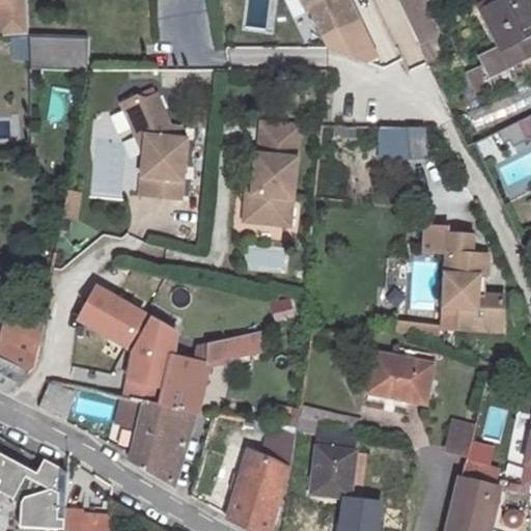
[(0,0),(0,35),(31,34),(28,0),(0,0)]
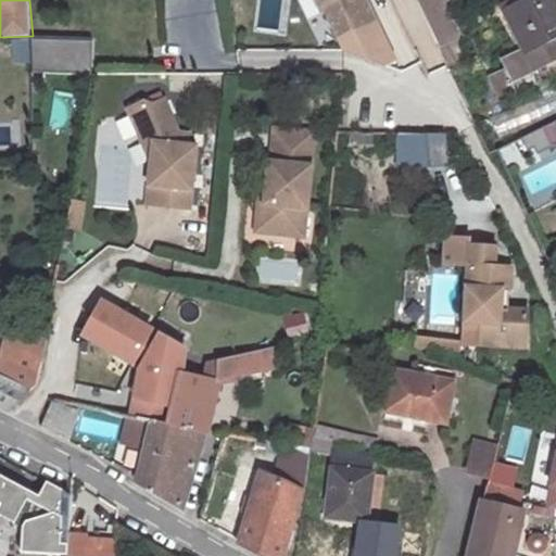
[(313,0),(318,12),(320,11),(332,39),(370,22),(361,0),(313,0)]
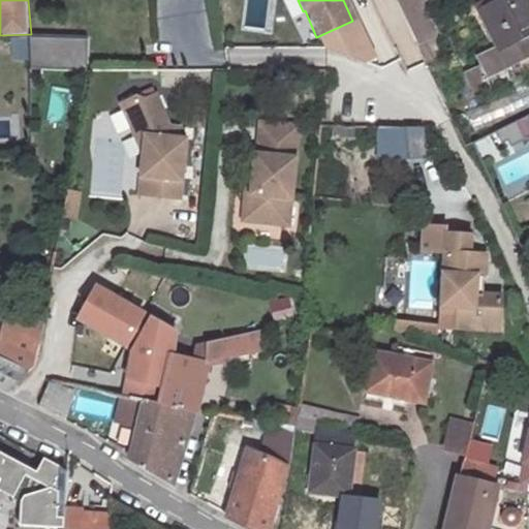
[(424,11),(417,0),(396,0),(406,20),(424,11)]
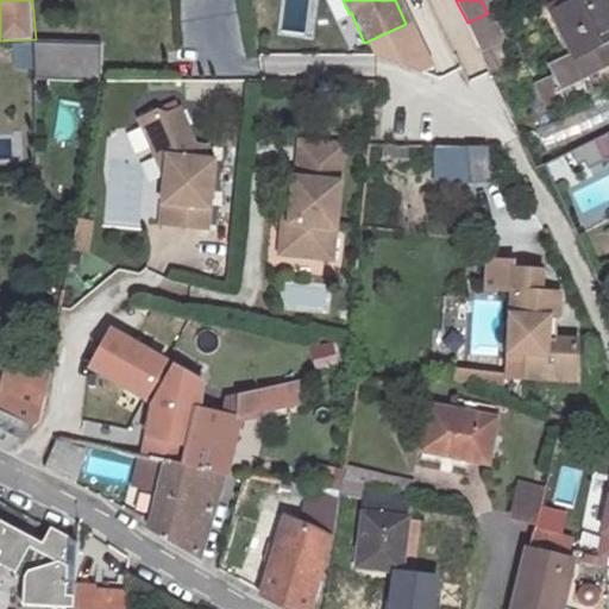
[(608,0),(565,0),(550,8),(575,57),(604,42),(608,39),(608,0)]
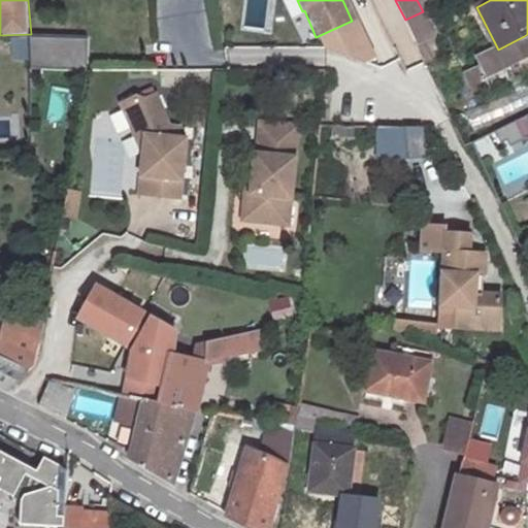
[(405,20),(417,43),(434,34),(423,11),(405,20)]
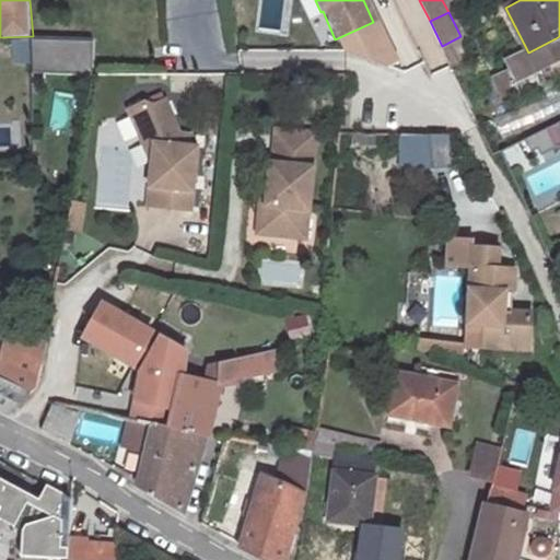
[(559,45),(556,38),(528,53),(506,63),(510,71),(513,70),(518,80),(537,70),(559,58),(559,45)]
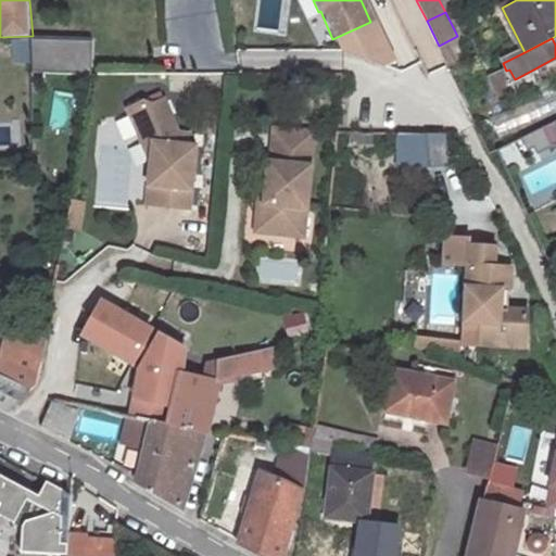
[(95,42),(33,42),(35,72),(92,73),(95,42)]
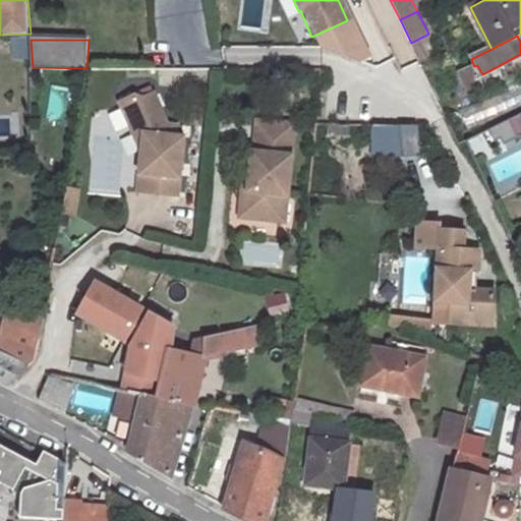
[(474,66),(461,72),(471,95),(507,78),(500,65),(482,74),(477,65),(474,66)]
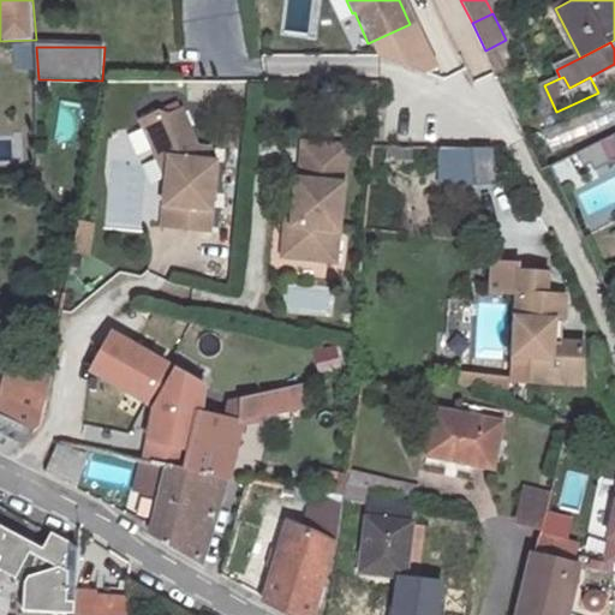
[(161,180),(157,227),(204,231),(212,161),(201,161),(202,148),(193,148),(175,111),(162,117),(153,112),(135,121),(151,157),(163,159),(161,180)]
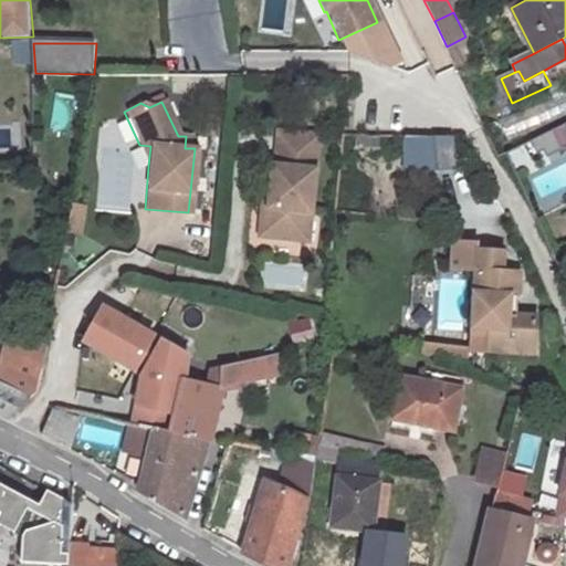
[(565,121),(553,128),(563,147),(565,145),(565,121)]
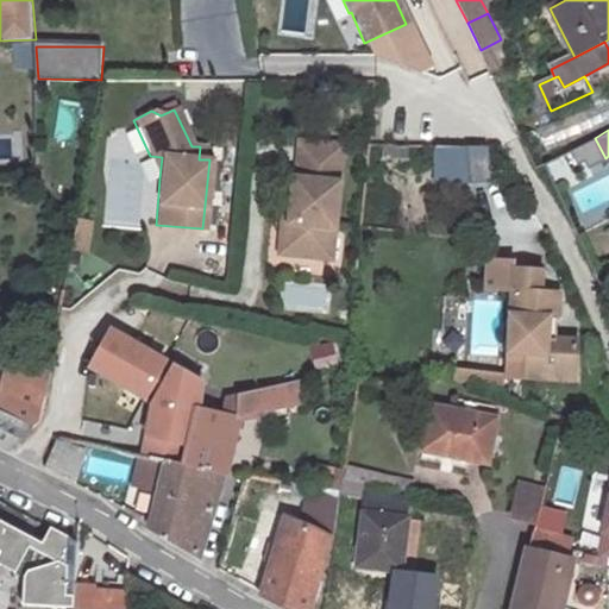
[(606,158),(595,138),(570,150),(577,163),(584,159),(588,167),(606,158)]
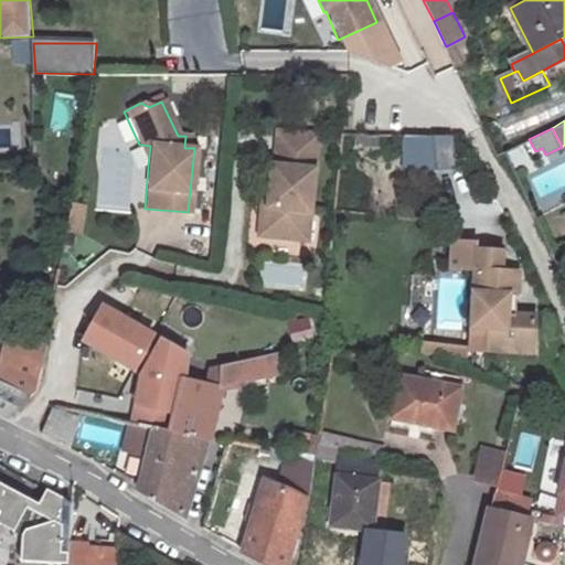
[(270,189),(268,205),(264,205),(260,235),(300,238),(304,211),(310,212),(318,136),(278,131),(275,164),(273,164),(270,189)]
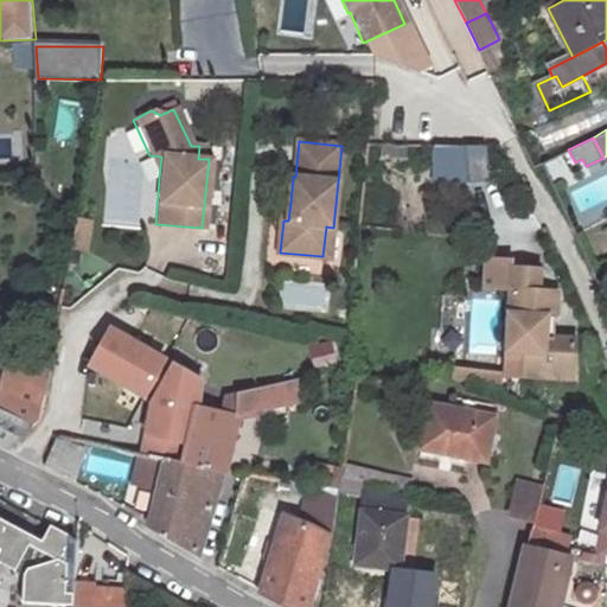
[(199,146),(198,159),(209,159),(199,146)]
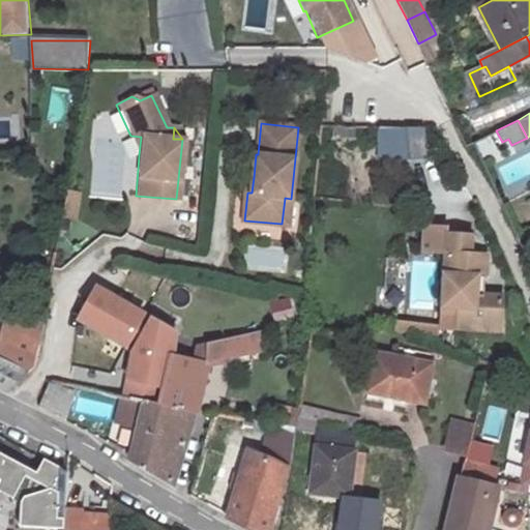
[(430,155),(429,127),(410,128),(412,156),(430,155)]
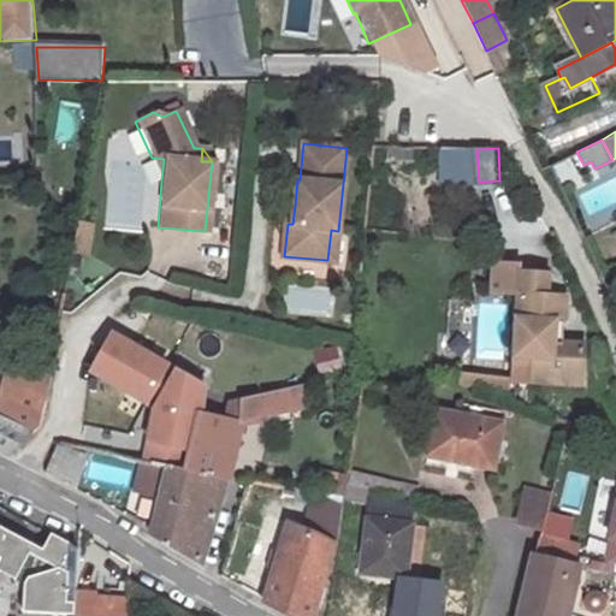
[(161,181),(164,159),(152,158),(161,181)]
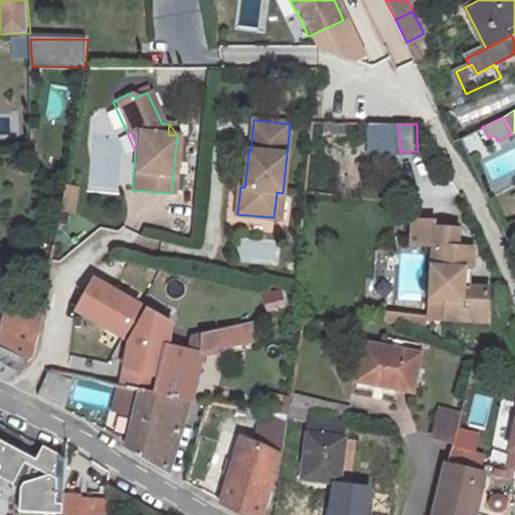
[(277,192),(274,217),(281,218),(283,193),(277,192)]
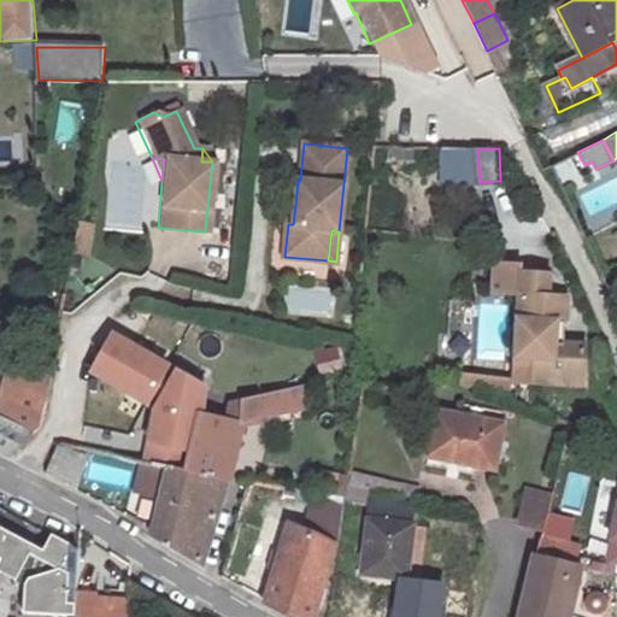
[(517,289),(513,352),(532,352),(532,377),(579,380),(581,341),(559,339),(551,339),(552,317),(560,318),(563,293),(544,293),(545,270),(518,269),(519,262),(495,259),(493,288),(517,289)]
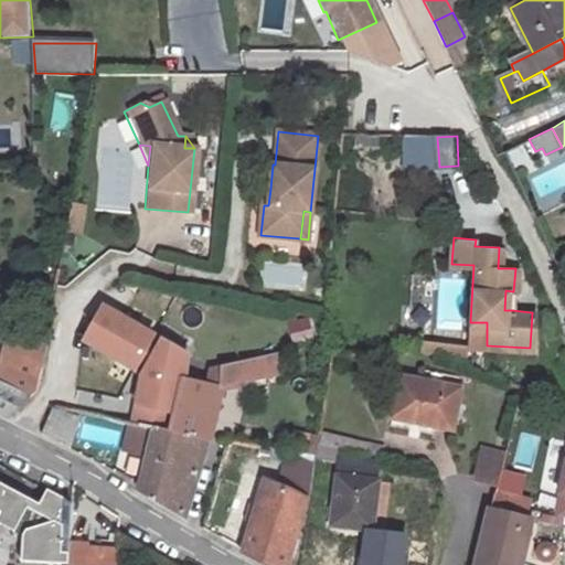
[(512,310),(513,291),(505,290),(504,310),(512,310)]
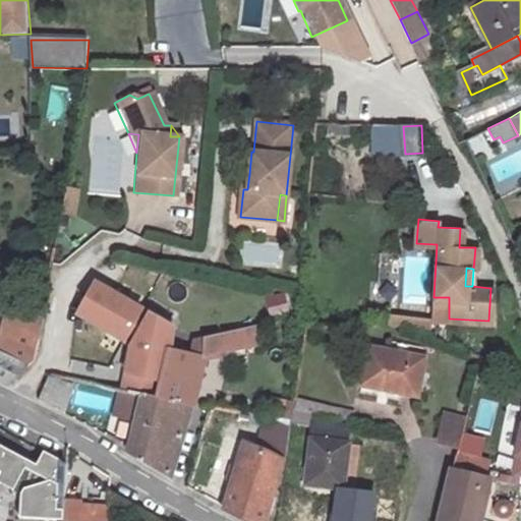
[(150,292),(128,393),(143,396),(156,399),(166,350),(171,351),(172,345),(182,301),(182,299),(150,292)]
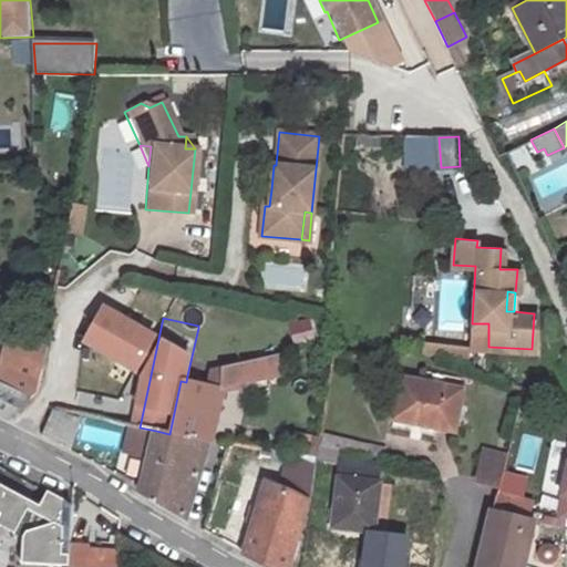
[(488,323),(472,323),(471,346),(488,347),(488,323)]
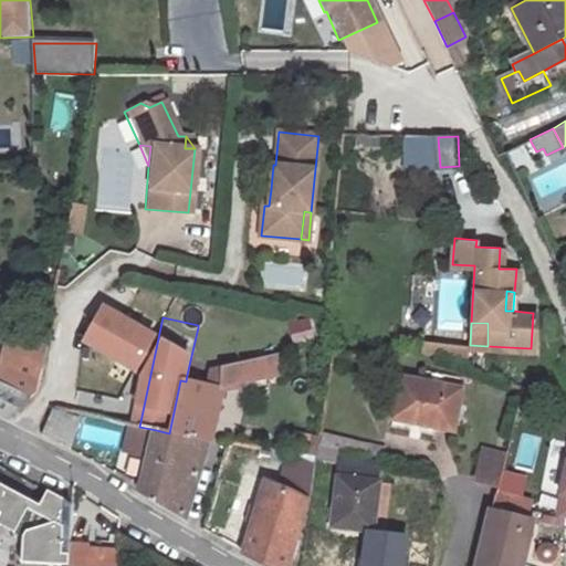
[(198,327),(187,375),(222,366),(215,364),(221,332),(198,327)]
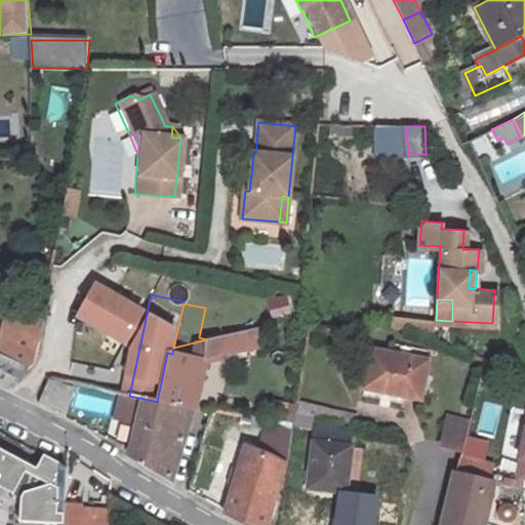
[(33,323),(29,335),(40,340),(43,327),(33,323)]
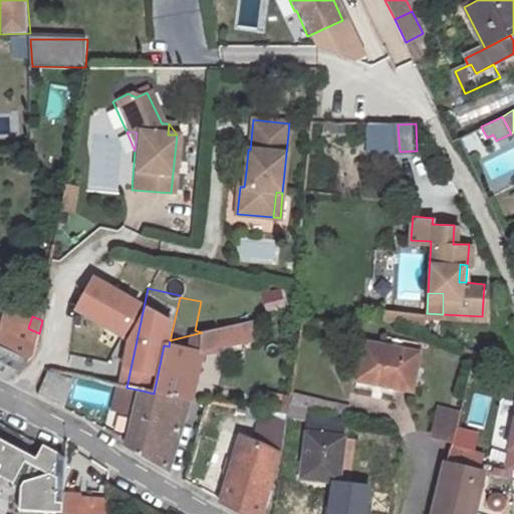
[(5,317),(0,340),(0,378),(8,381),(33,358),(39,333),(28,328),(5,317)]
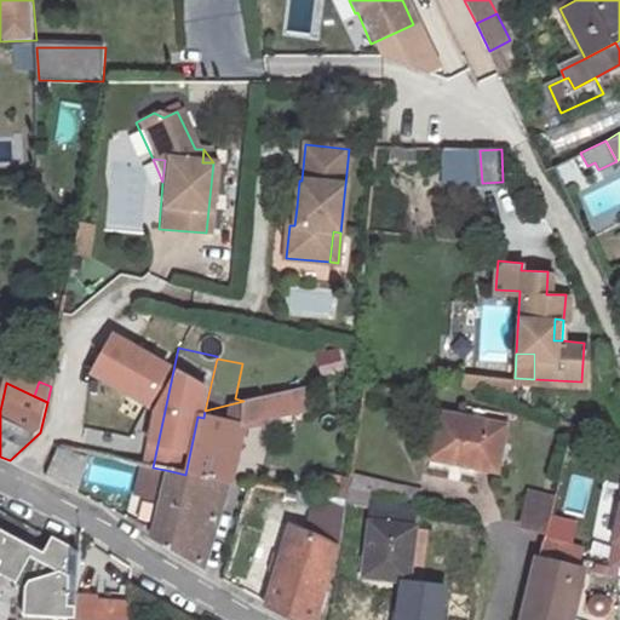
[(241,425),(311,411),(305,386),(244,401),(241,425)]
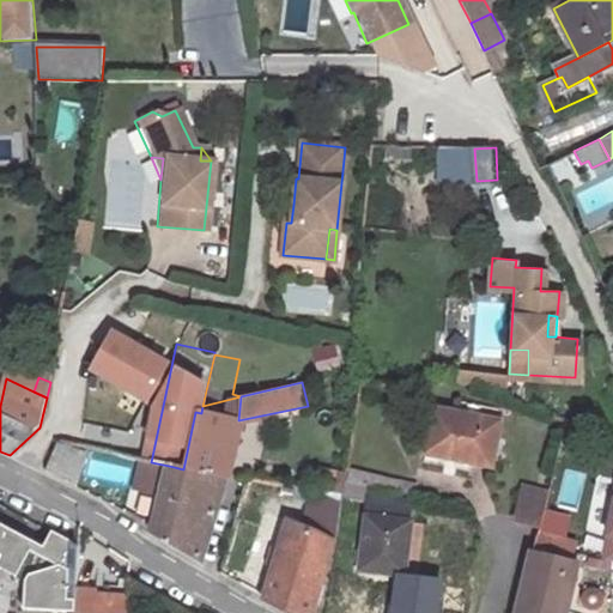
[(241,396),(202,406),(201,413),(238,420),(241,396)]
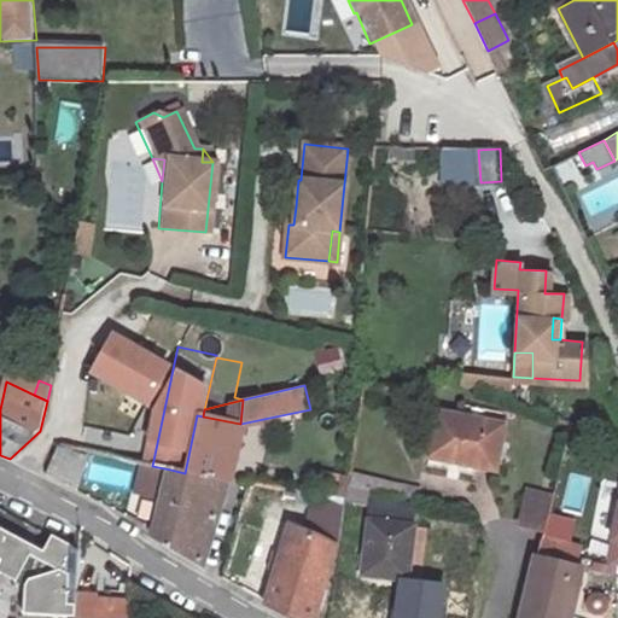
[(430,454),(493,467),(502,425),(438,410),(430,454)]
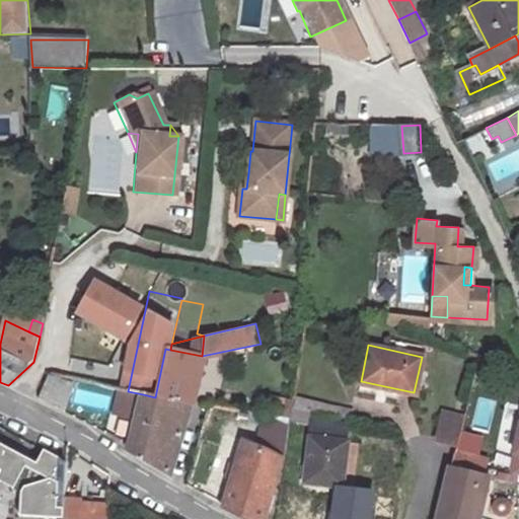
[(165,349),(155,397),(191,405),(193,405),(205,356),(202,356),(170,350),(165,349)]
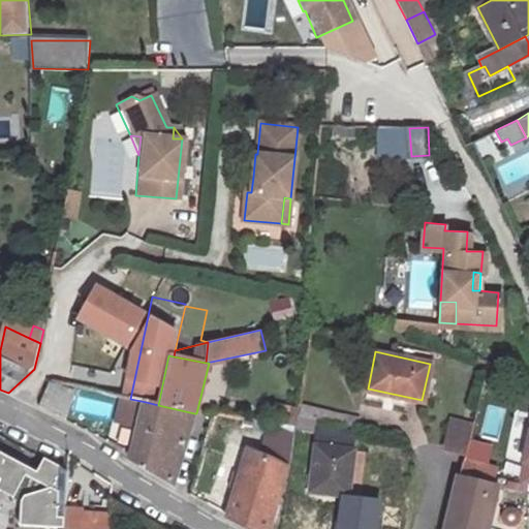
[(65,419),(76,391),(49,382),(38,405),(65,419)]
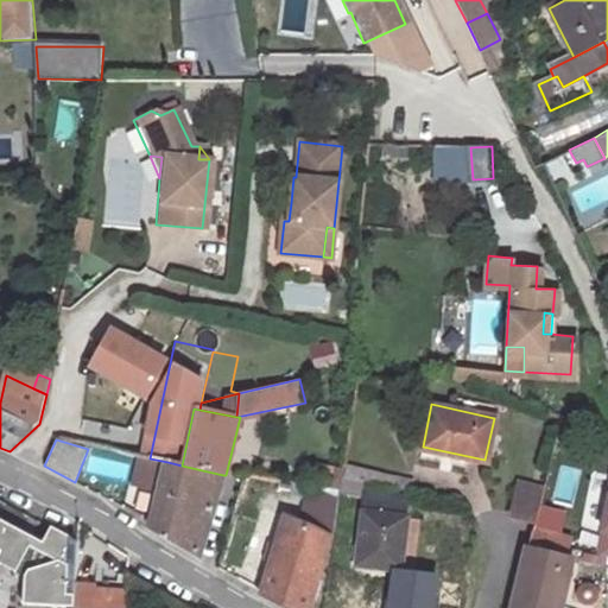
[(160,491),(168,462),(150,458),(140,456),(133,485),(160,491)]
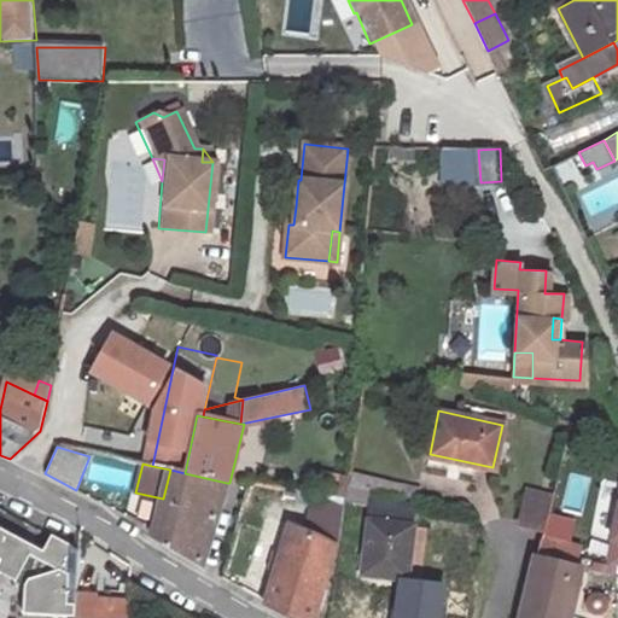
[(200,567),(227,483),(185,473),(170,470),(153,538),(200,567)]
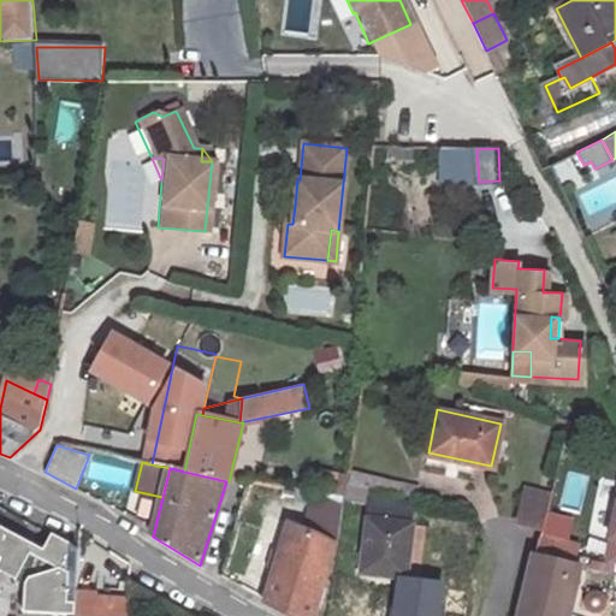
[(323,495),(344,498),(347,498),(349,483),(350,475),(327,472),(323,495)]
